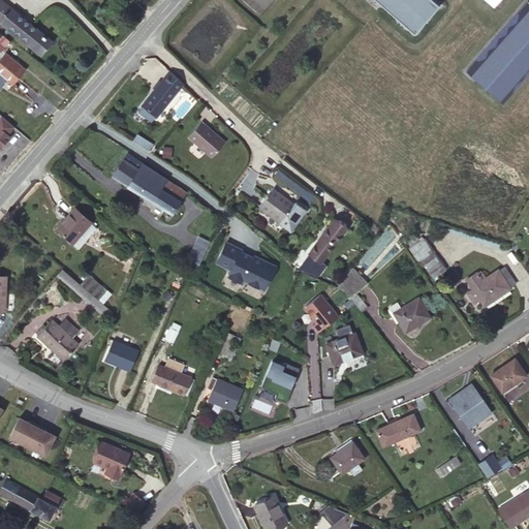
[(0,0),(0,22),(33,50),(44,36),(0,0)]
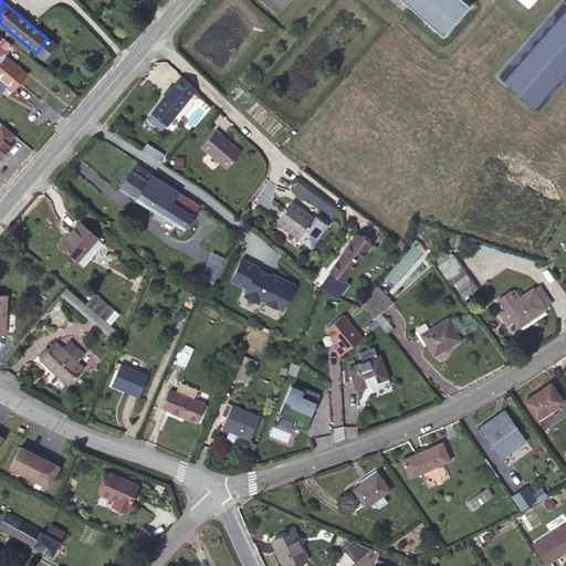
[(98,0),(91,0),(84,7),(92,14),(103,4),(98,0)]
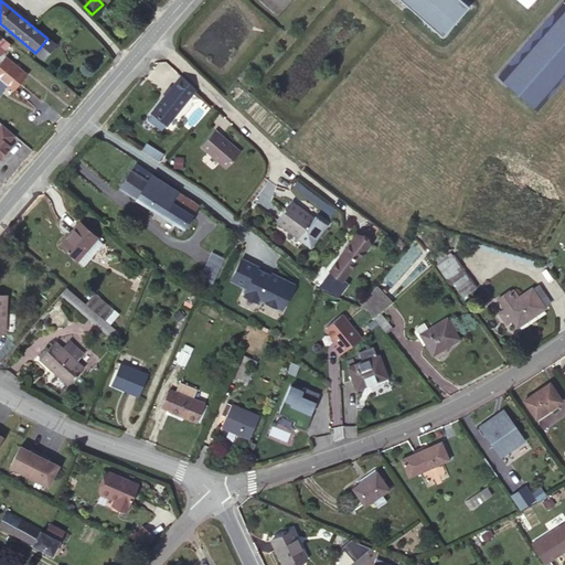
[(402,0),(443,35),(469,6),(462,0),(402,0)]
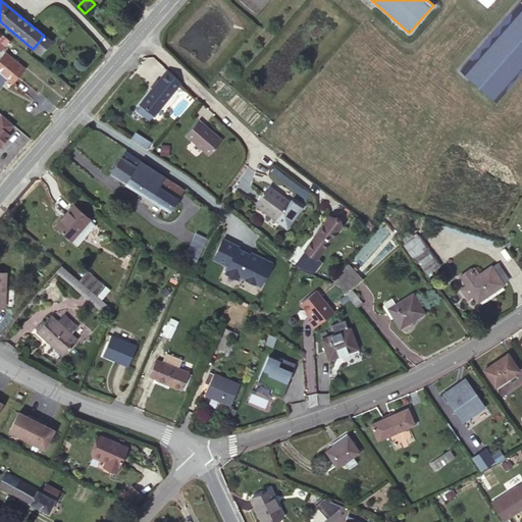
[(521,0),(461,69),(498,102),(521,73),(521,0)]
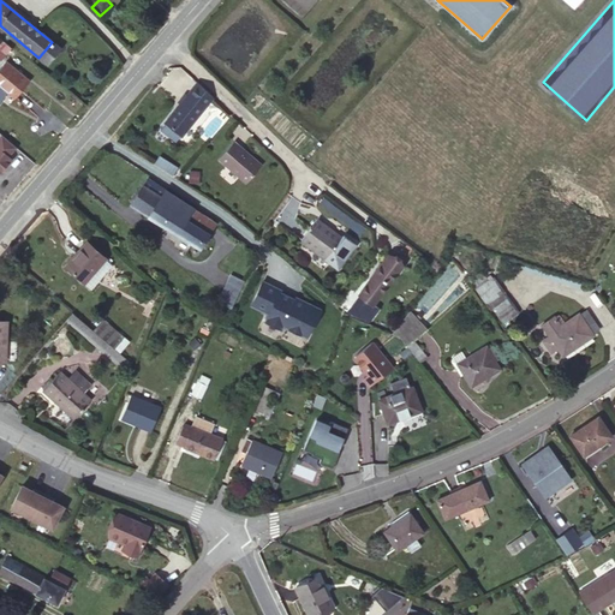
[(0,60),(1,61),(11,49),(0,40),(0,60)]
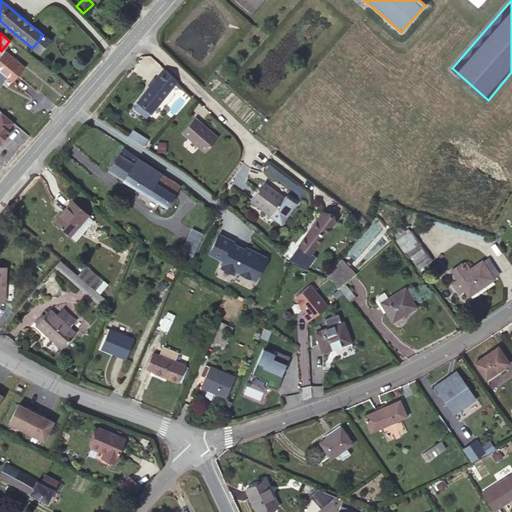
[(43,35),(32,48),(39,53),(49,40),(43,35)]
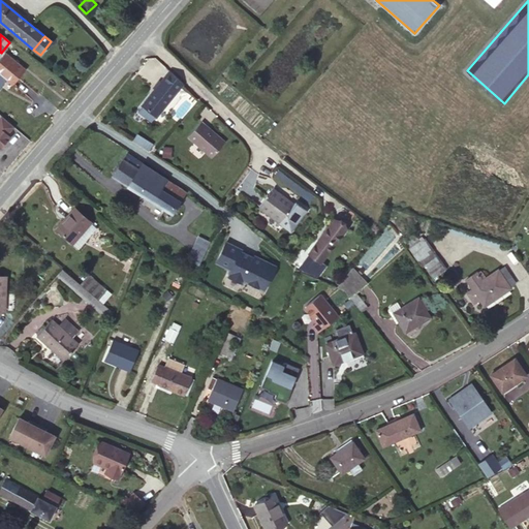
[(5,54),(0,59),(0,73),(12,84),(24,69),(5,54)]
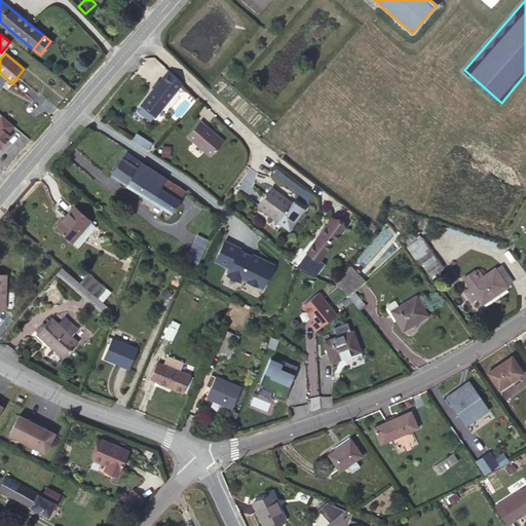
[(12,83),(0,73),(0,82),(8,89),(12,83)]
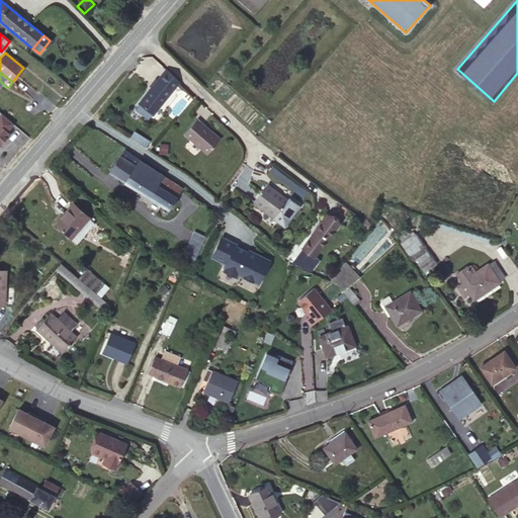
[(153,88),(139,103),(140,104),(152,114),(153,115),(171,93),(156,80),(151,86),(153,88)]
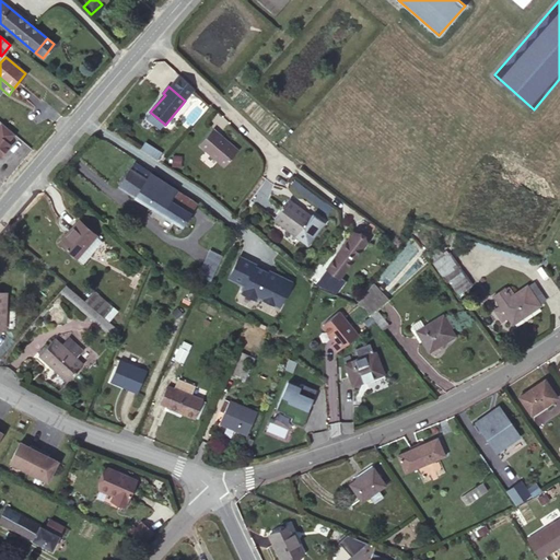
[(164,124),(151,113),(146,118),(159,130),(164,124)]
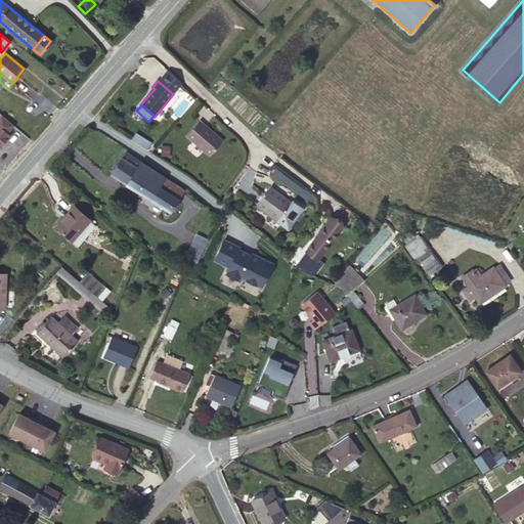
[(0,145),(9,135),(6,133),(13,125),(1,115),(0,116),(0,145)]
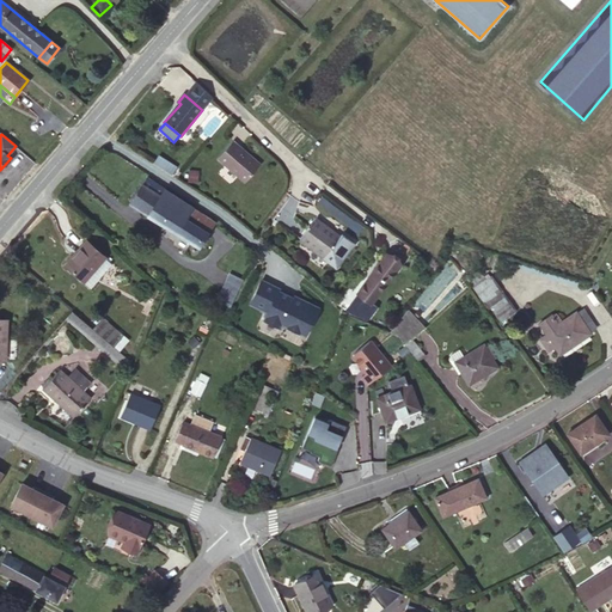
[(233,141),(218,159),(246,183),(261,165),(233,141)]
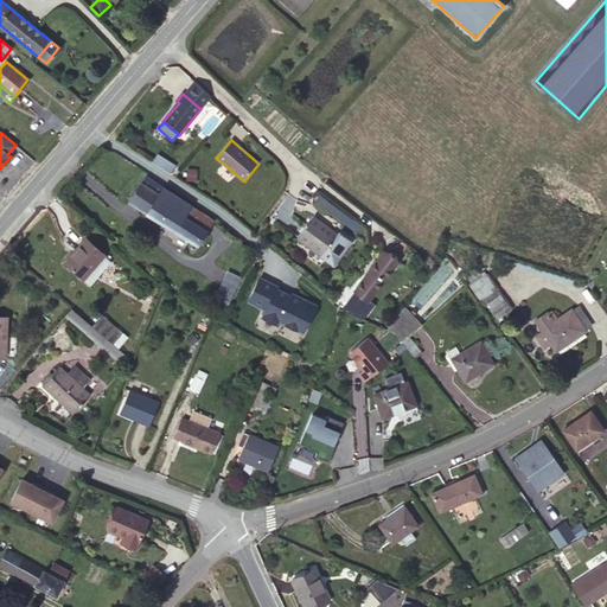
[(145,177),(129,202),(198,246),(213,219),(145,177)]
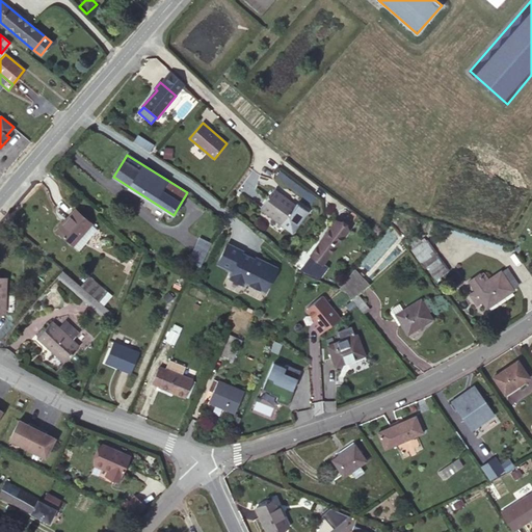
[(301,194),(306,188),(278,169),(274,176),(301,194)]
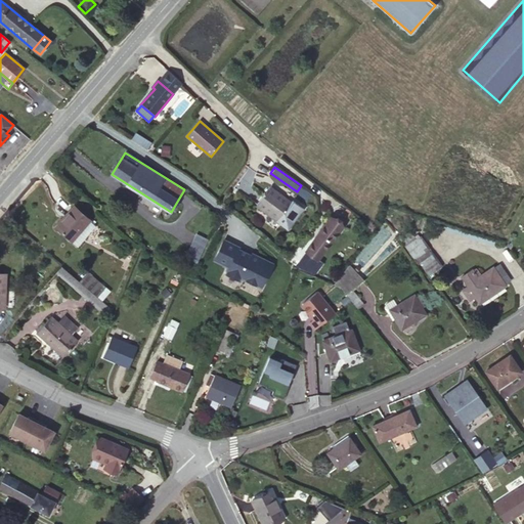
[(291,202),(270,186),(256,204),(274,218),(277,220),(287,227),(302,207),(292,199),(291,202)]
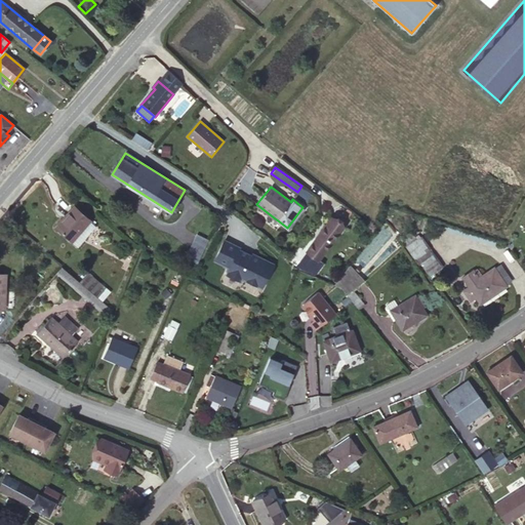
[(74,207),(56,228),(73,242),(90,221),(74,207)]
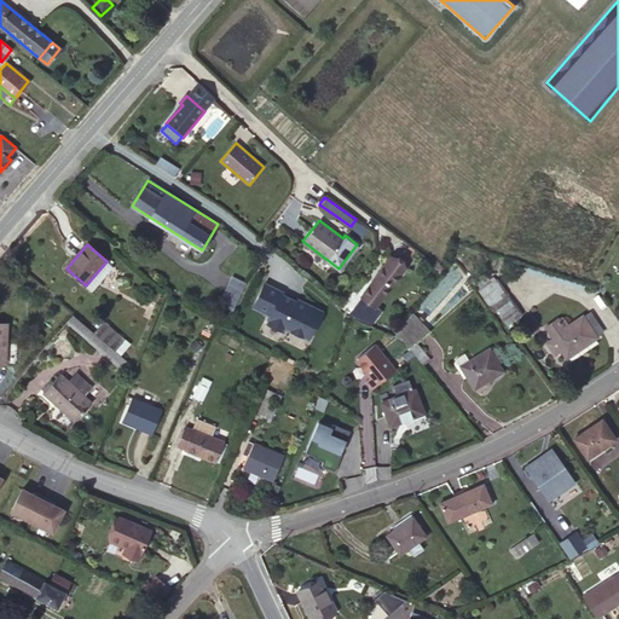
[(408,268),(394,258),(352,316),(357,319),(372,327),(383,311),(379,307),(408,268)]
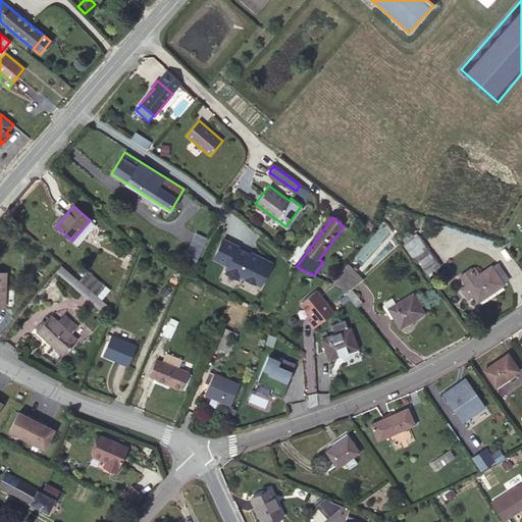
[(208,239),(196,232),(185,256),(198,262),(208,239)]
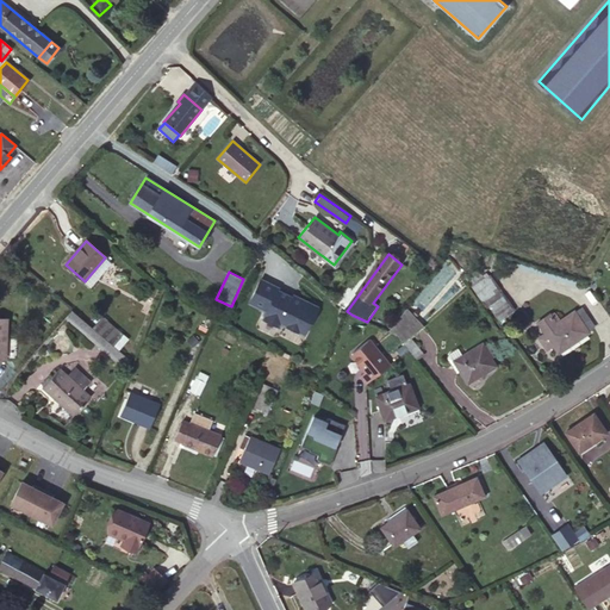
[(470,285),(486,309),(489,307),(499,322),(514,311),(489,277),(470,285)]
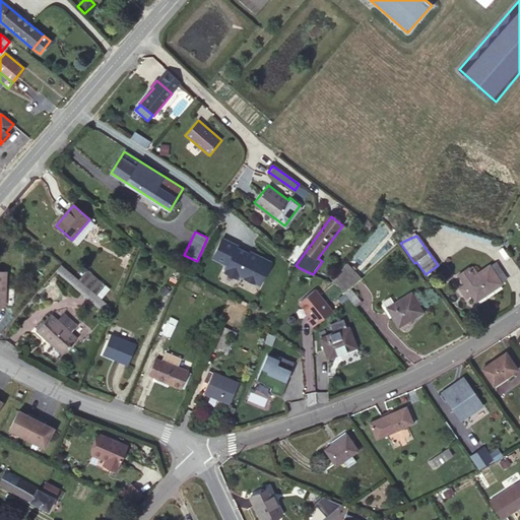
[(238,245),(222,237),(212,257),(226,265),(223,271),(238,277),(239,274),(259,284),(271,261),(256,254),(256,256),(237,247),(238,245)]
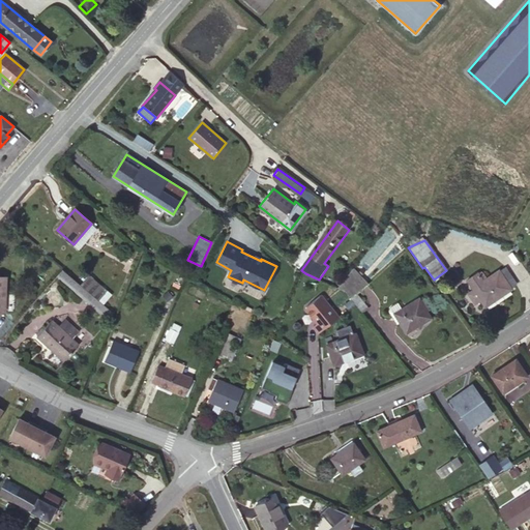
[(352,268),(337,287),(344,290),(356,272),(352,268)]
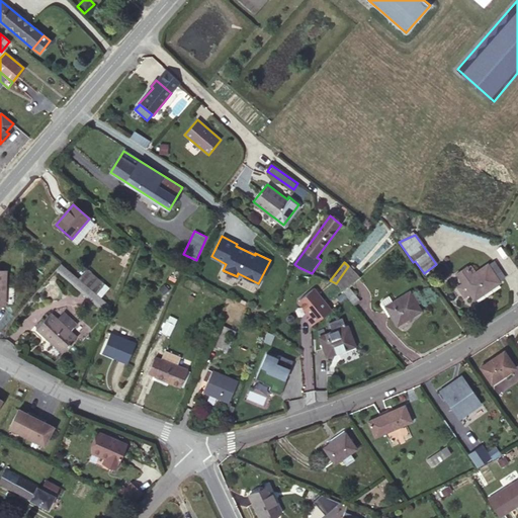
[(56,270),(96,305),(101,298),(61,264),(56,270)]
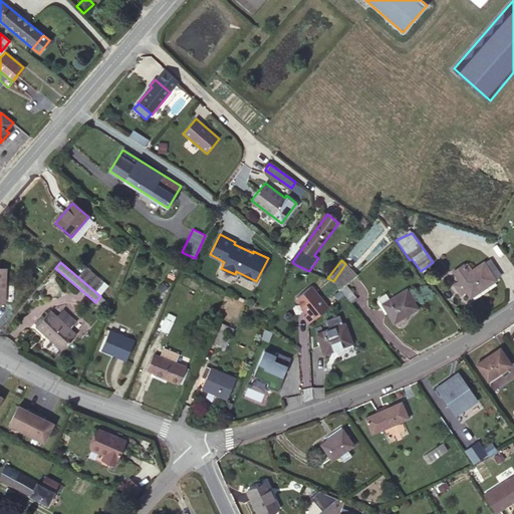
[(464,264),(453,272),(459,280),(453,284),(460,294),(465,291),(470,298),(496,280),(484,262),(469,272),(464,264)]
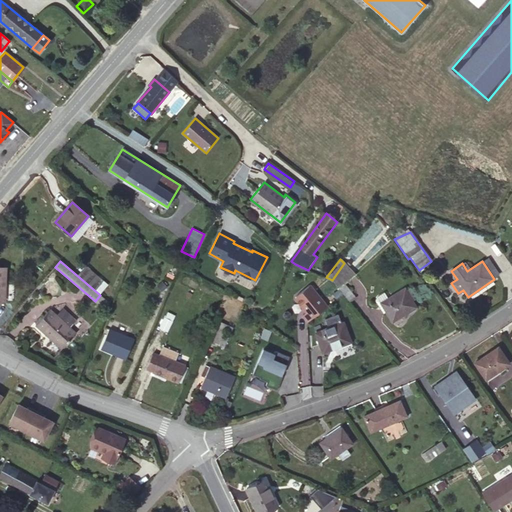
[(338,287),(344,283),(353,276),(345,265),(332,280),(338,287)]
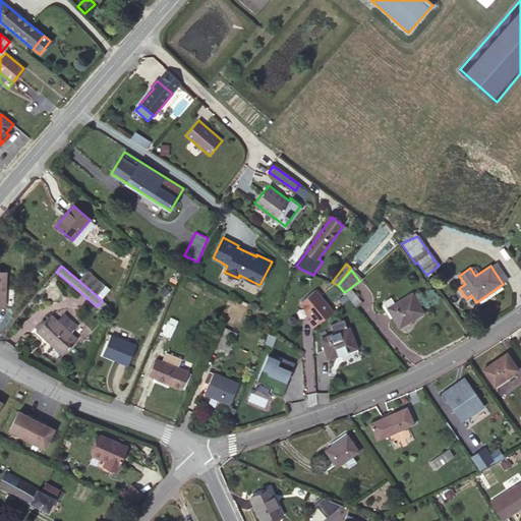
[(344,292),(355,305),(360,300),(350,288),(344,292)]
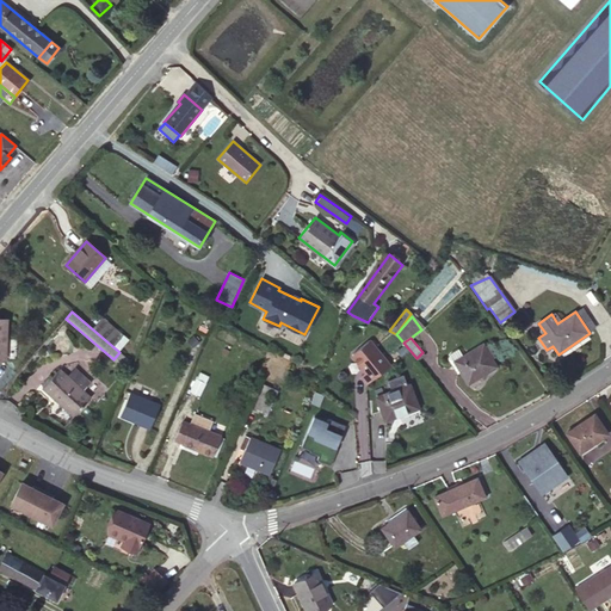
[(371,339),(353,352),(353,357),(365,374),(362,377),(366,384),(390,364),(371,339)]
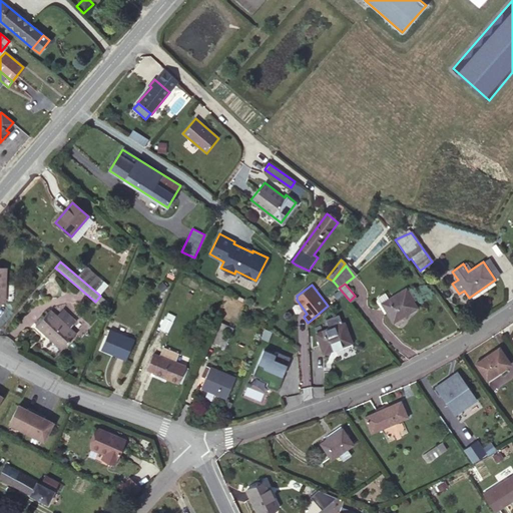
[(406,289),(382,303),(393,323),(417,309),(406,289)]
